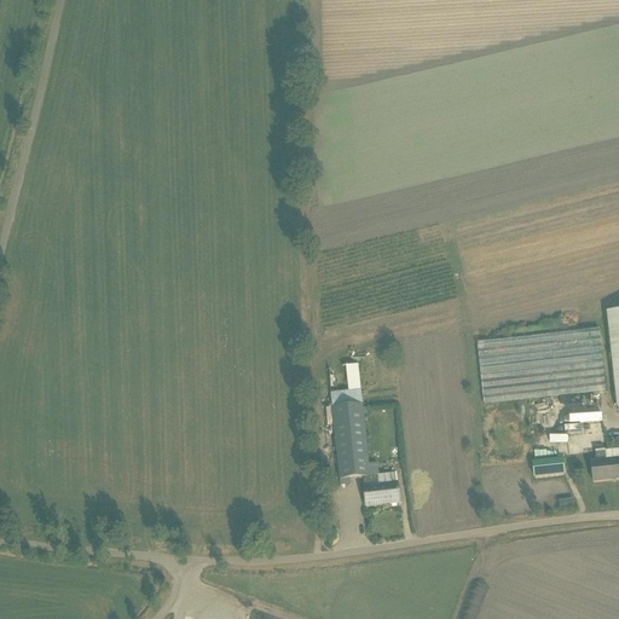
[(618,312),(607,314),(617,410),(618,409),(618,312)]
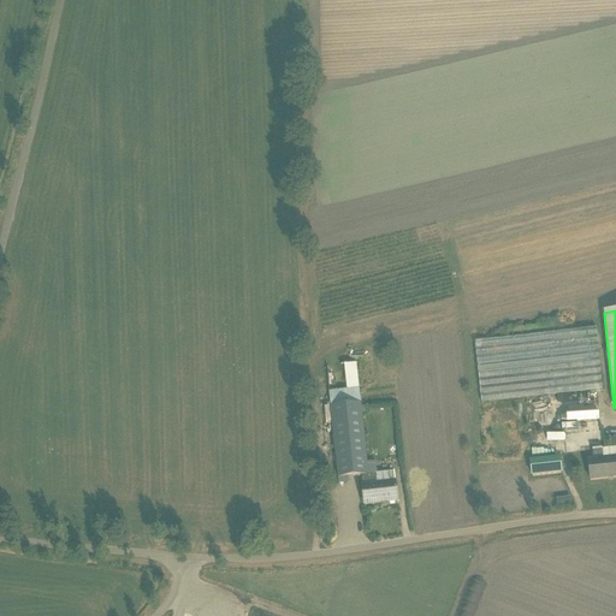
[(596,329),(475,341),(481,403),(603,391),(596,329)]
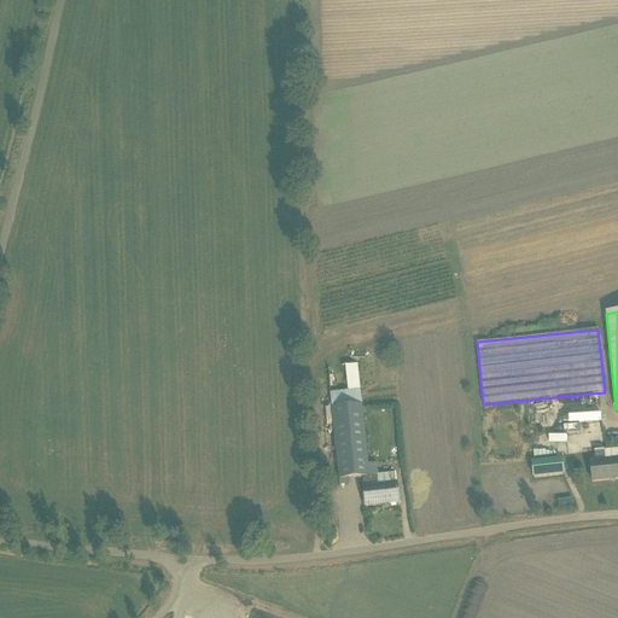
[(398,503),(397,484),(396,473),(377,476),(375,464),(371,465),(371,467),(368,468),(361,406),(360,390),(357,365),(347,366),(349,391),(330,394),(332,408),(339,485),(350,484),(349,479),(362,478),(363,488),(365,507),(398,503)]
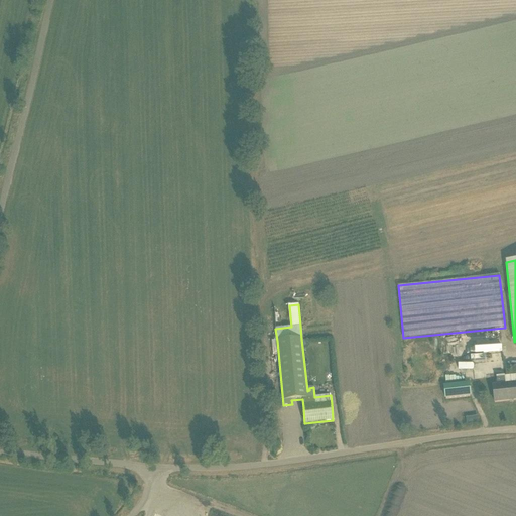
[(493,385),(495,402),(515,400),(515,383),(505,385),(504,376),(496,377),(497,385),(493,385)]
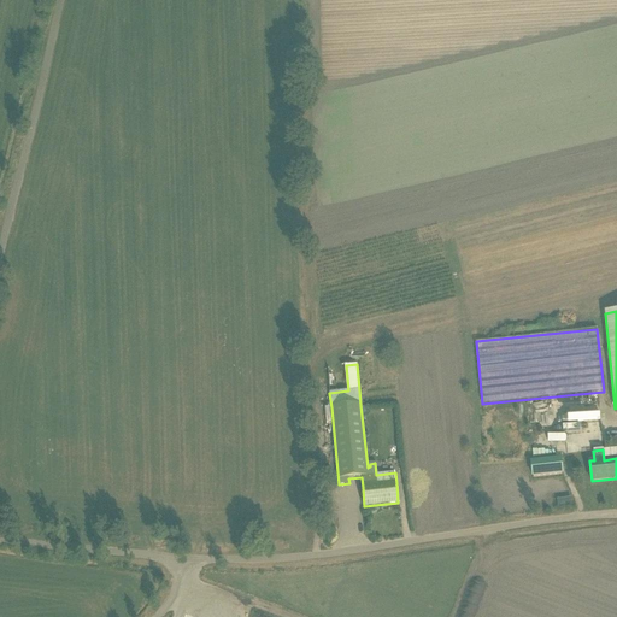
[(533,477),(562,475),(560,458),(532,462),(533,477)]
